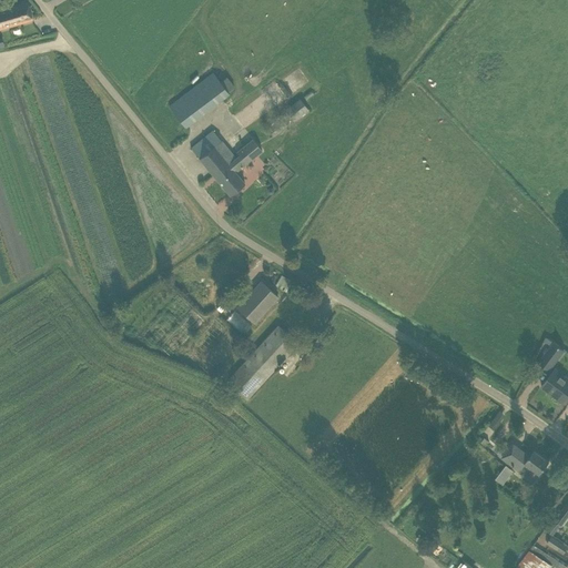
[(0,28),(32,19),(27,2),(0,9),(0,28)]
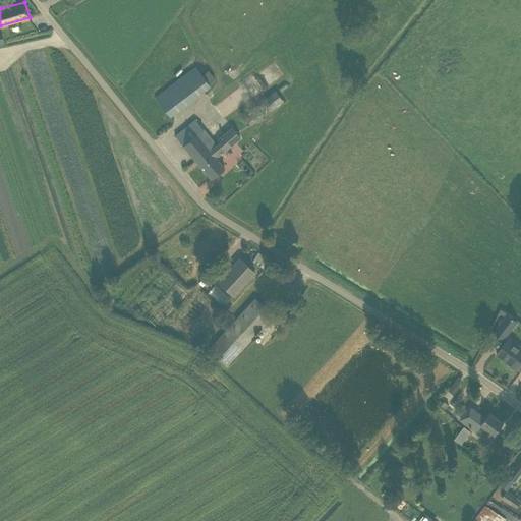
[(273,62),(253,72),(262,87),(280,76),(273,62)]
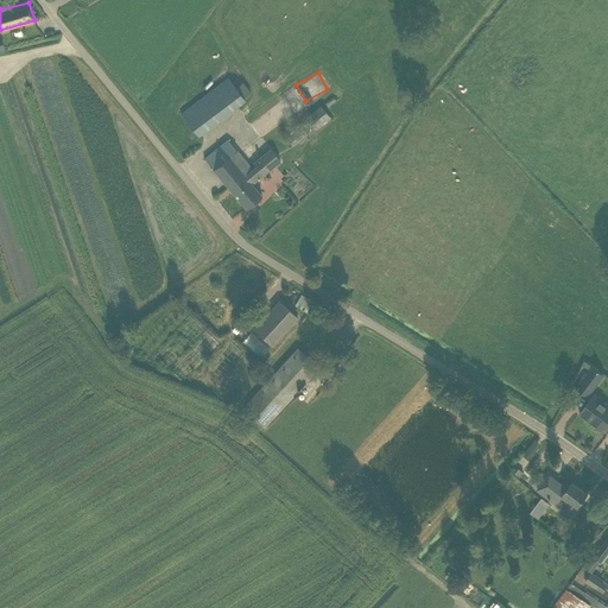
[(244,99),(251,93),(242,82),(235,87),(227,77),(181,113),(198,135),(245,99),(244,99)]
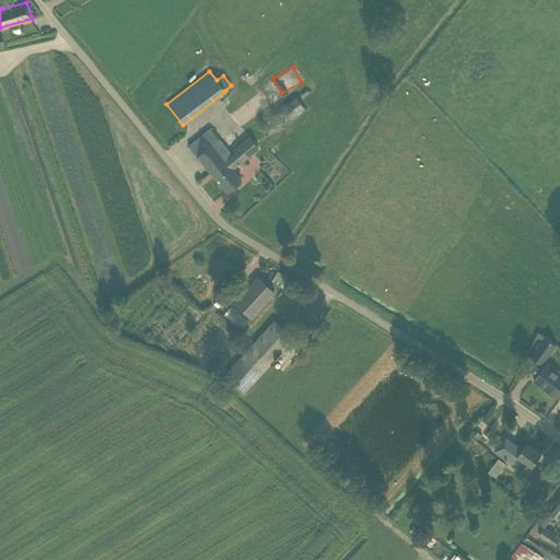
[(280,108),(289,119),(303,107),(295,96),(280,108)]
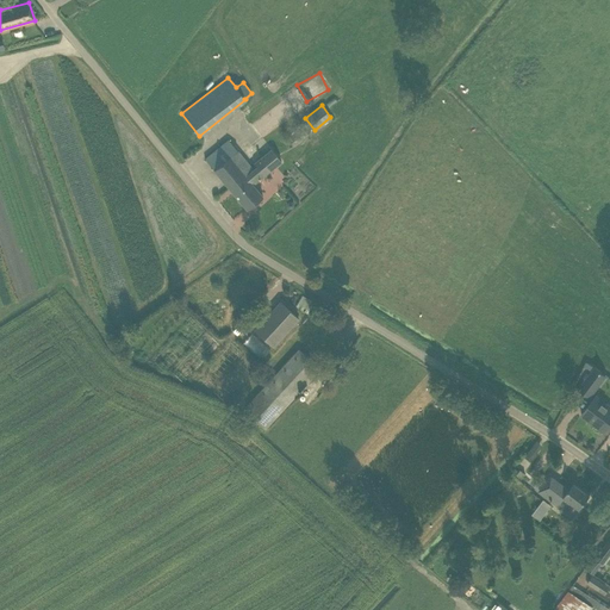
[(286,138),(293,147),(305,136),(299,129),(286,138)]
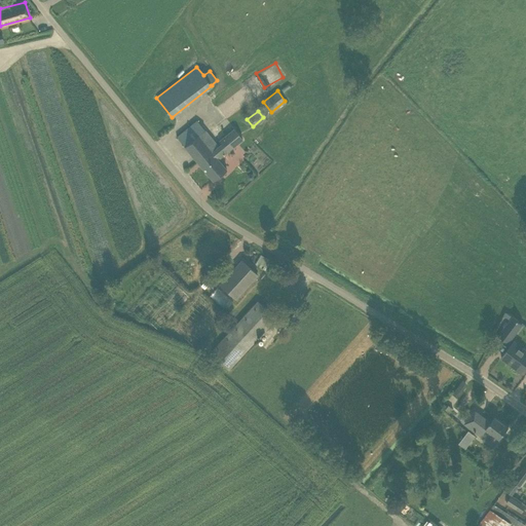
[(177,137),(213,181),(227,168),(219,158),(242,139),(233,127),(216,142),(196,120),(177,137)]
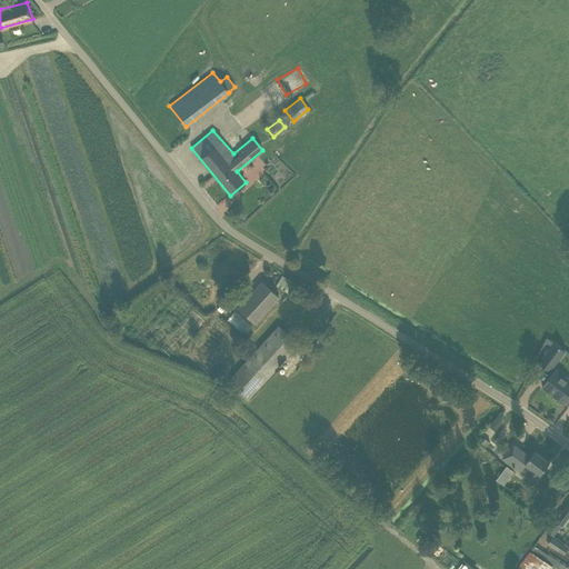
[(277,288),(289,289),(291,278),(279,277),(277,288)]
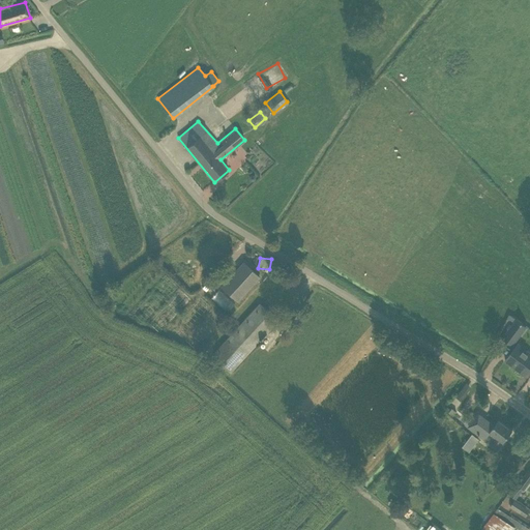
[(243,262),(222,286),(237,300),(259,276),(243,262)]
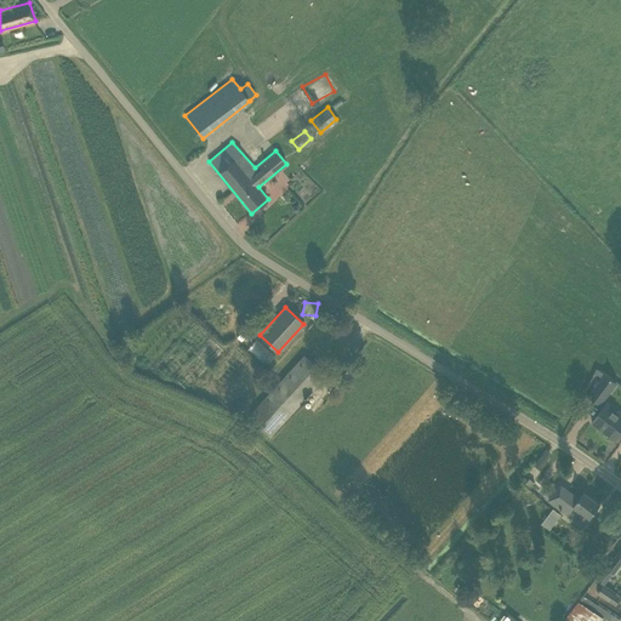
[(187,388),(224,347),(211,335),(193,355),(194,357),(176,377),(187,388)]
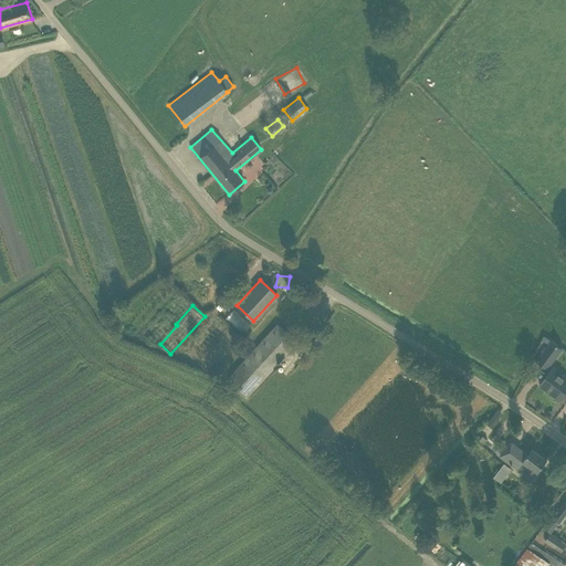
[(245,317),(229,317),(229,328),(245,328),(245,317)]
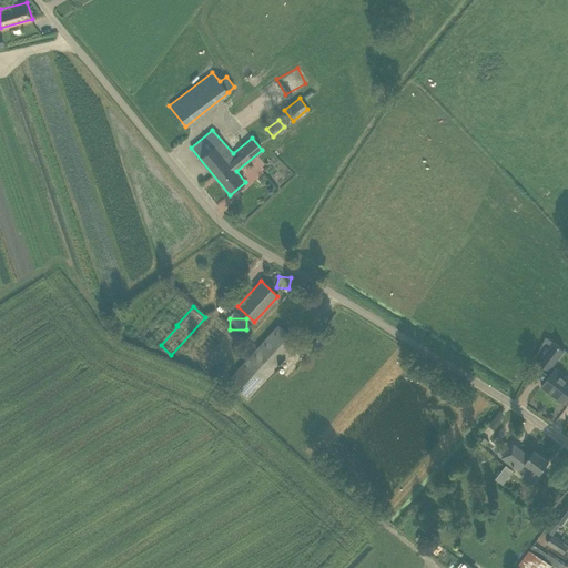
[(297,344),(277,325),(227,381),(246,399),(297,344)]
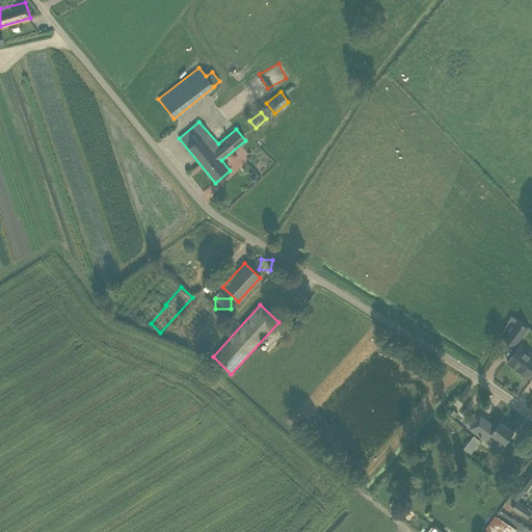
[(519,321),(505,340),(514,346),(528,327),(519,321)]
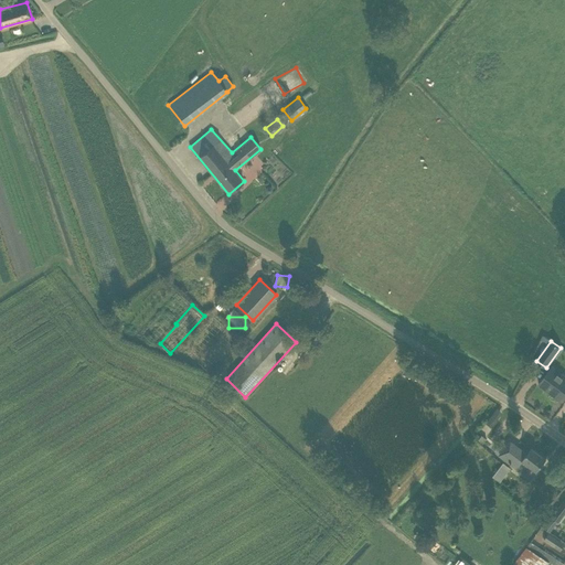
[(223,369),(228,373),(237,364),(232,359),(223,369)]
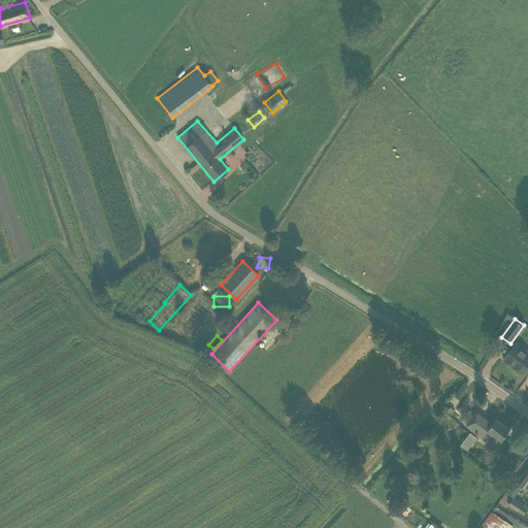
[(516,342),(504,358),(515,366),(514,367),(522,373),(527,365),(527,350),(526,349),(526,350),(516,342)]
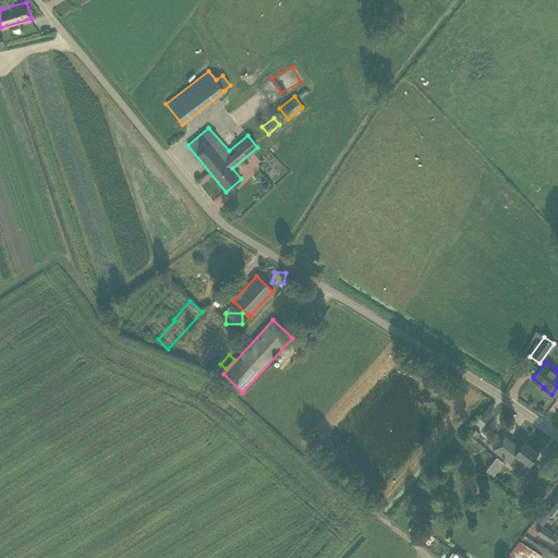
[(504,436),(493,450),(510,463),(516,455),(521,459),(516,466),(524,472),(540,452),(525,443),(520,448),(504,436)]
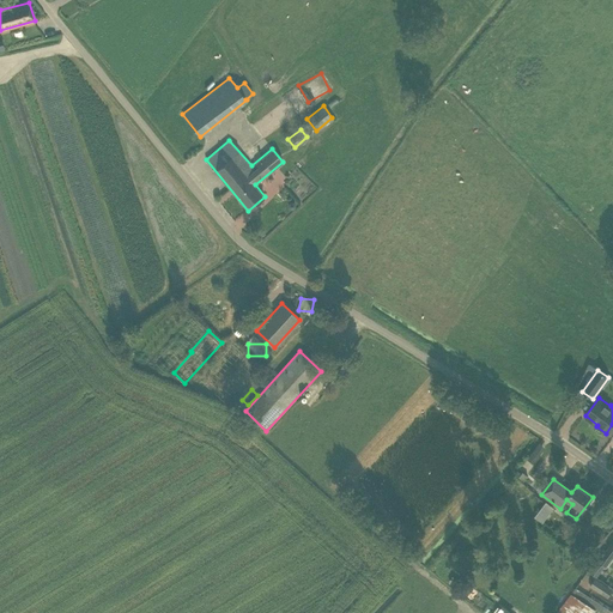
[(546,503),(536,516),(544,522),(553,508),(546,503)]
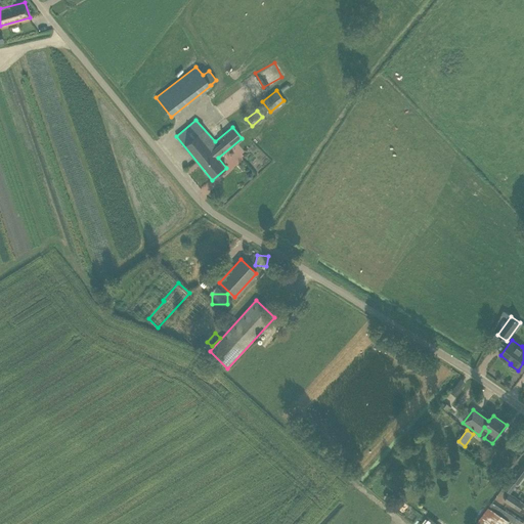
[(504,486),(511,491),(517,483),(519,484),(523,476),(523,465),(522,464),(511,478),(510,478),(504,486)]
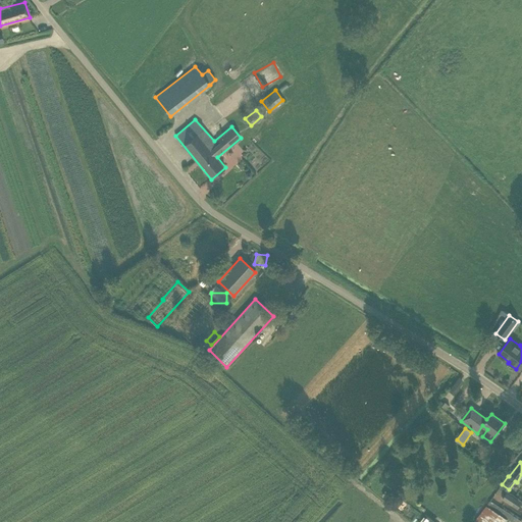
[(476,521),(477,521),(504,521),(508,519),(488,506),(476,521)]
